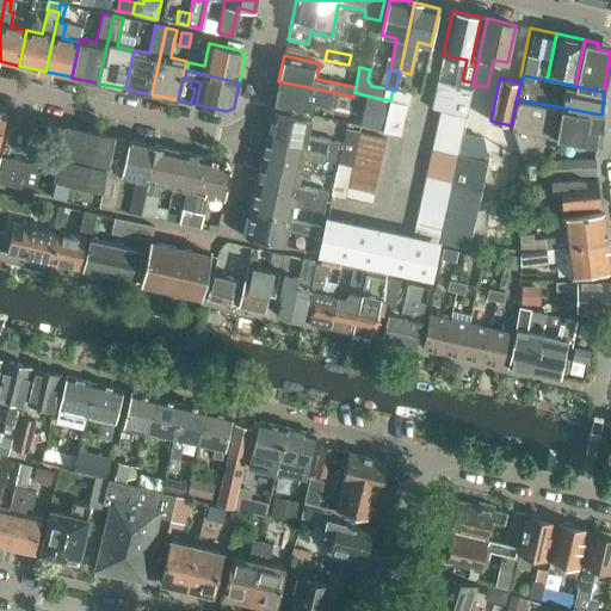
[(335,105),(338,93),(278,81),(273,106),(309,113),(312,100),(335,105)]
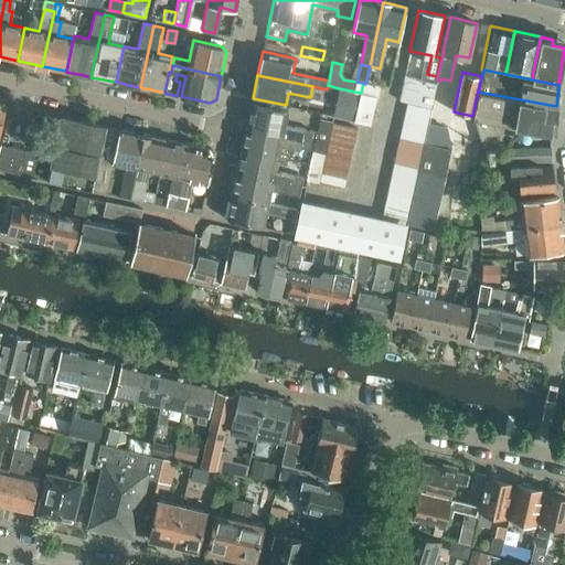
[(411,89),(434,95),(437,82),(413,76),(411,89)]
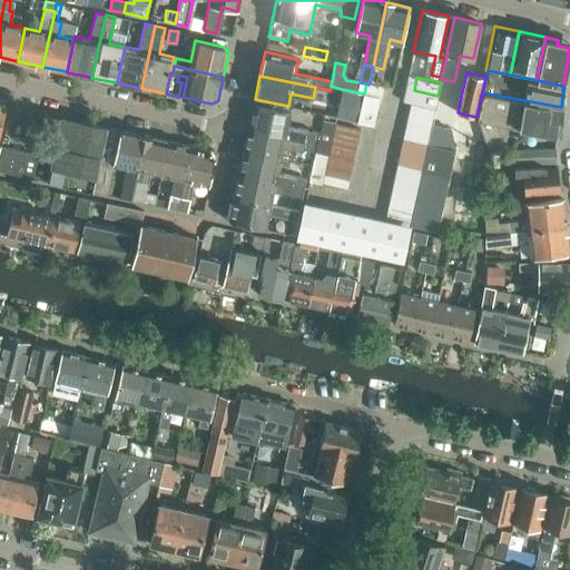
[(364,94),(342,89),(336,116),(359,121),(364,94)]
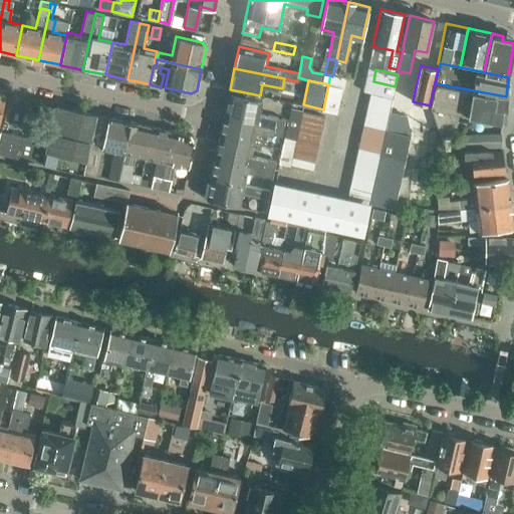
[(370,92),(393,97),(395,86),(373,81),(370,92)]
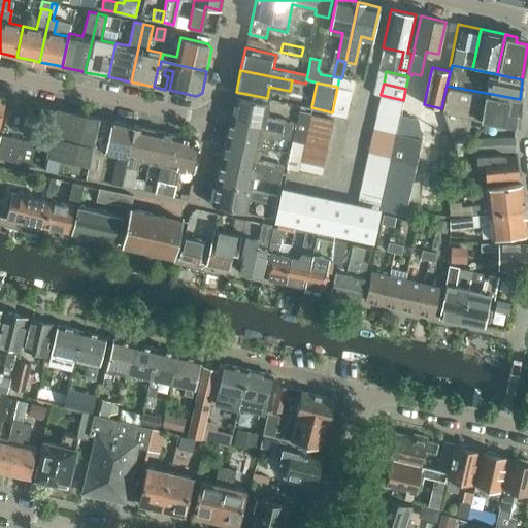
[(518,123),(520,99),(447,86),(442,109),(454,111),(451,127),(455,128),(454,132),(469,135),(472,120),(462,119),(463,112),(518,123)]
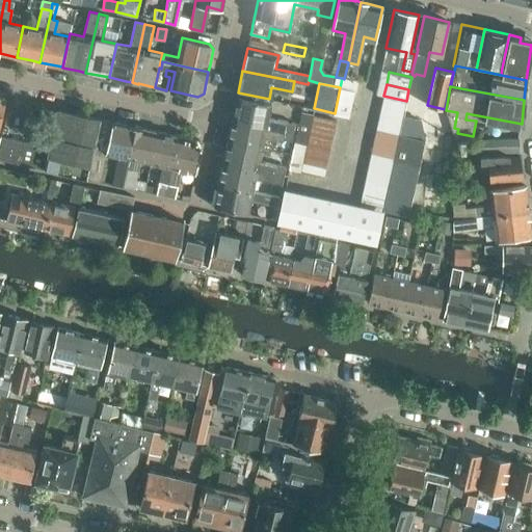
[(237,96),(232,118),(293,131),(295,124),(277,120),(278,114),(274,113),(273,118),(268,117),(271,103),(237,96)]
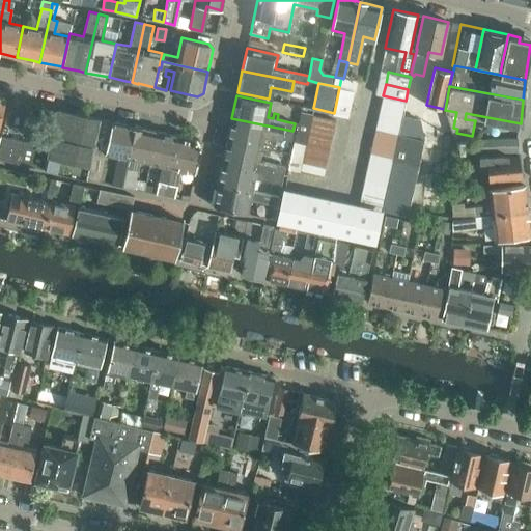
[(402,112),(403,109),(406,101),(383,95),(381,107),(402,112)]
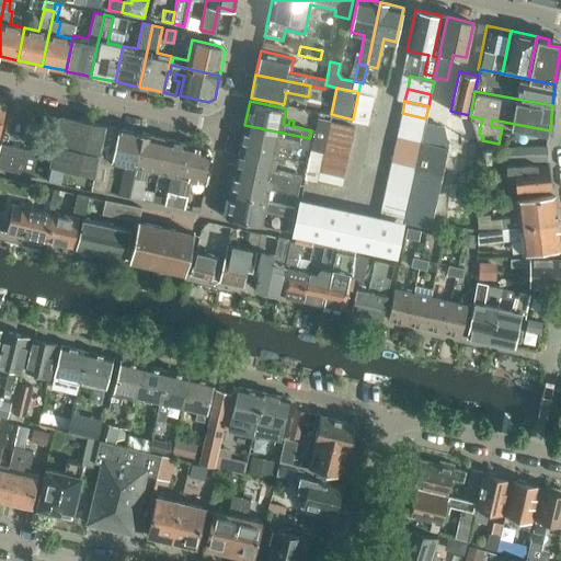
[(328,134),(331,122),(332,115),(319,112),(305,179),(318,181),(320,169),(323,157),(325,146),(328,134)]
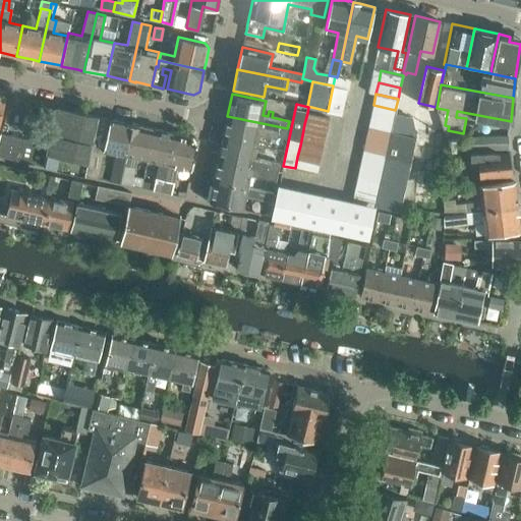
[(393,121),(395,110),(373,105),(370,116),(393,121)]
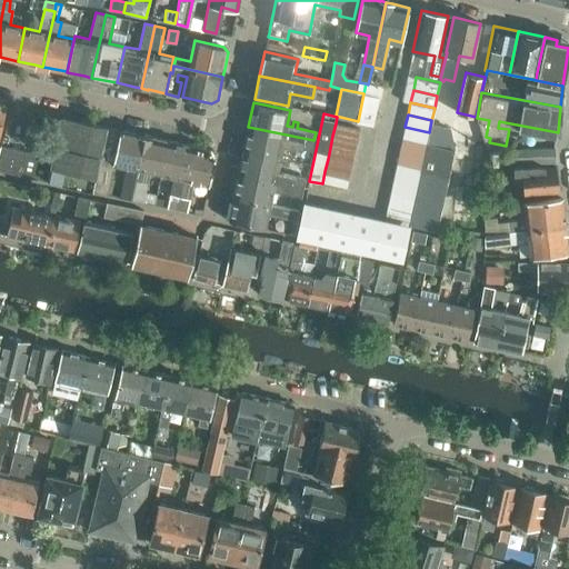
[(413,206),(410,218),(409,225),(436,230),(455,148),(450,128),(438,126),(440,119),(432,117),(431,120),(429,132),(427,145),(423,157),(421,169),(419,181),(416,193),(413,206)]
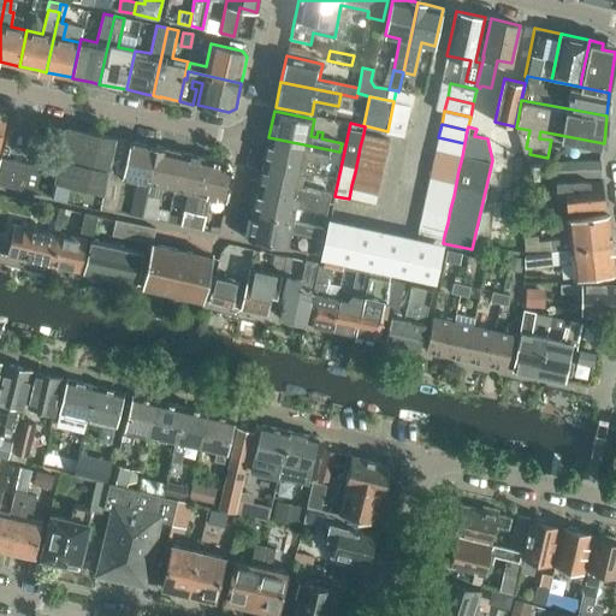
[(52,195),(116,209),(123,177),(130,141),(66,128),(57,170),(52,195)]
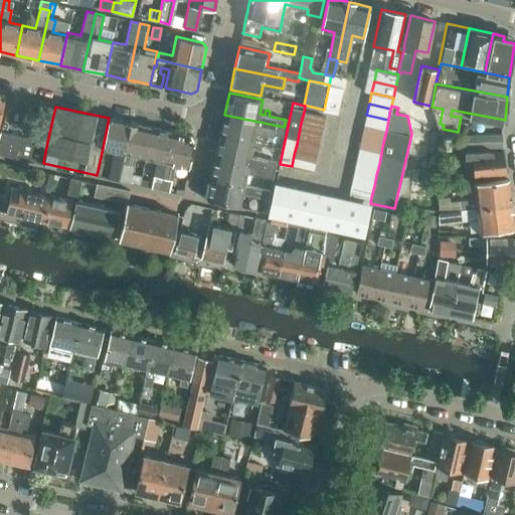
[(325,117),(304,112),(301,123),(323,128),(325,117)]
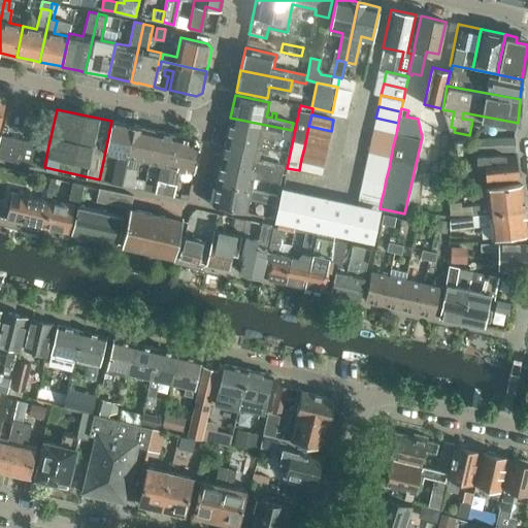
[(291,130),(230,118),(226,139),(260,146),(262,134),(289,139),(291,130)]
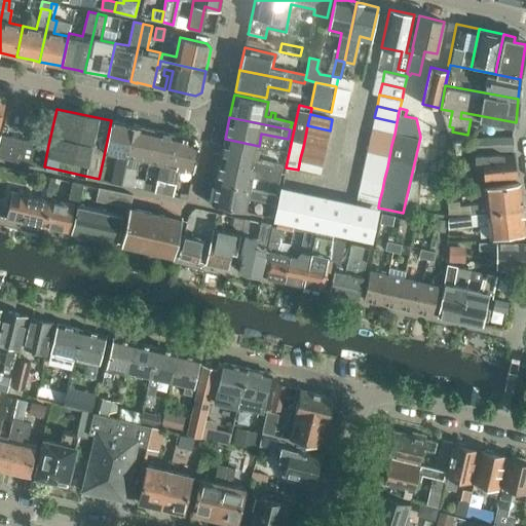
[(395,134),(397,122),(374,117),(372,128),(395,134)]
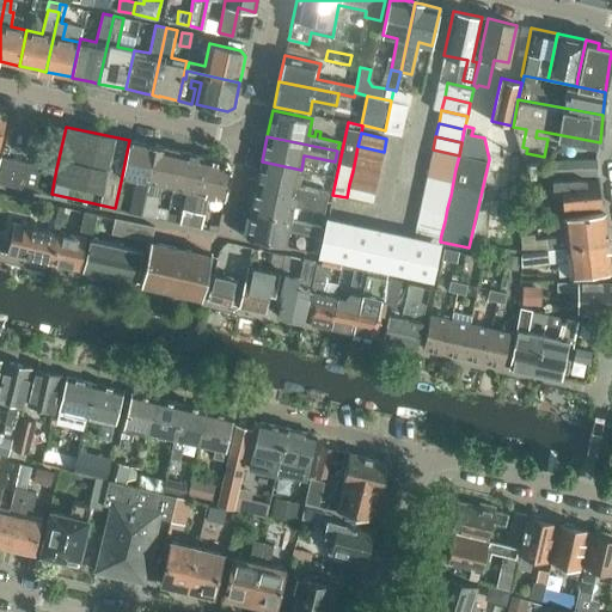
[(148,144),(129,140),(122,176),(136,179),(129,212),(140,214),(155,145),(148,144)]
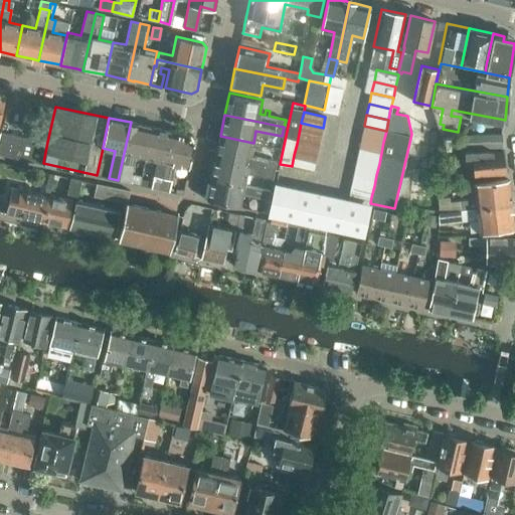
[(135,156),(146,158),(152,128),(137,124),(131,122),(118,180),(129,182),(135,156)]
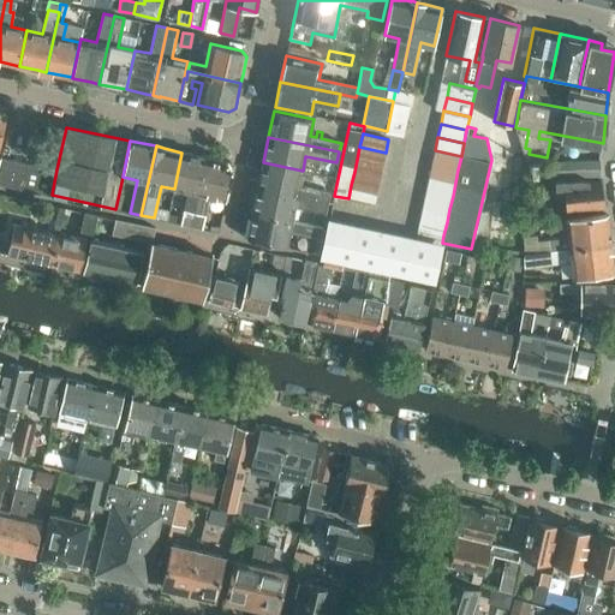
[(383,165),(386,153),(359,147),(357,160),(383,165)]
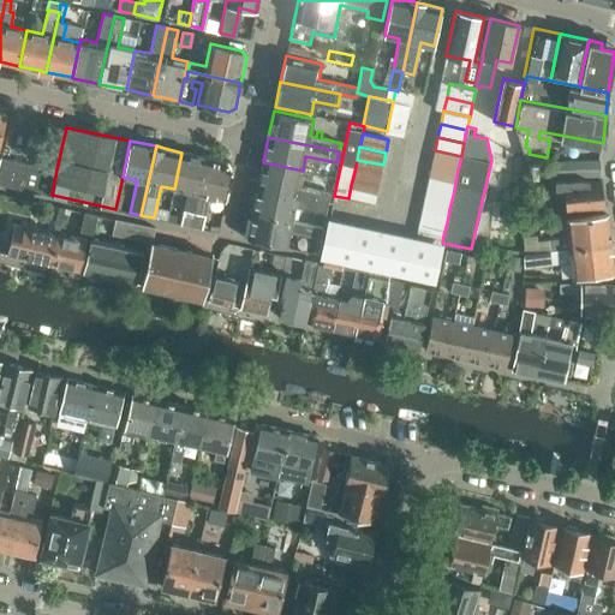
[(435,150),(433,163),(458,169),(461,156),(435,150)]
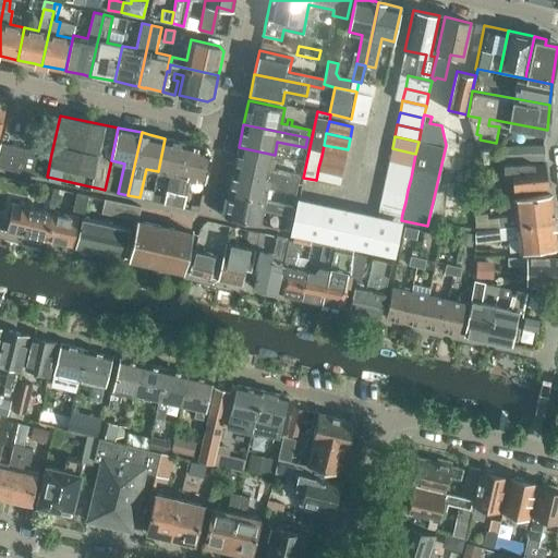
[(164,203),(174,205),(189,143),(165,138),(158,171),(170,173),(164,203)]
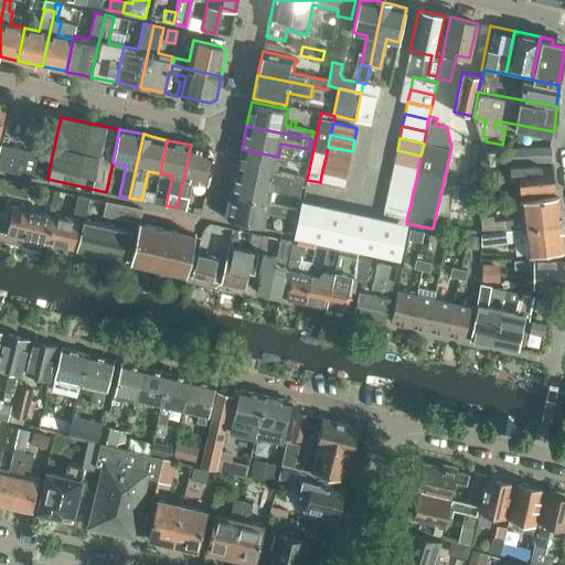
[(52,156),(0,145),(0,146),(0,168),(48,179),(52,156)]
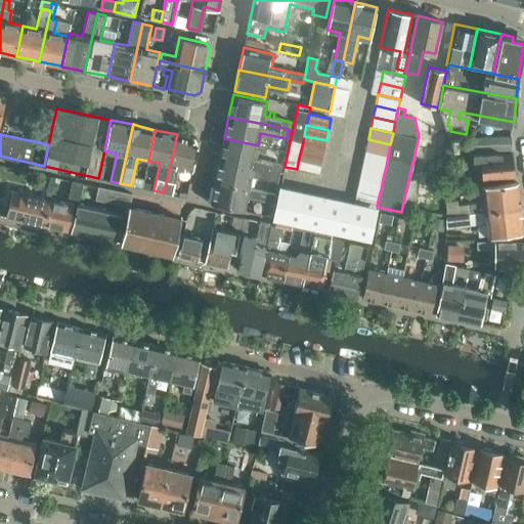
[(177,134),(164,192),(185,198),(187,188),(175,185),(179,167),(191,171),(198,145),(198,144),(193,138),(177,134)]
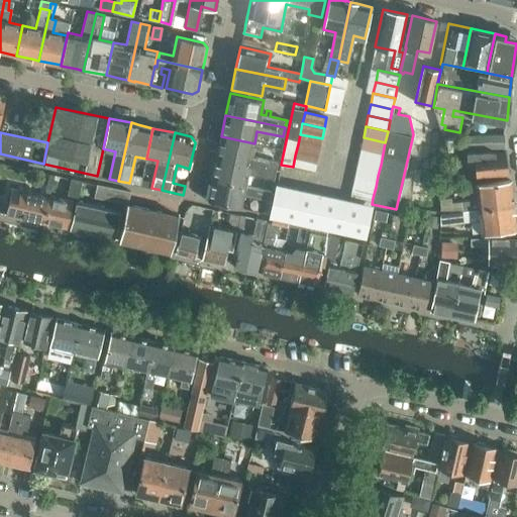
[(300,134),(298,144),(319,149),(322,138),(300,134)]
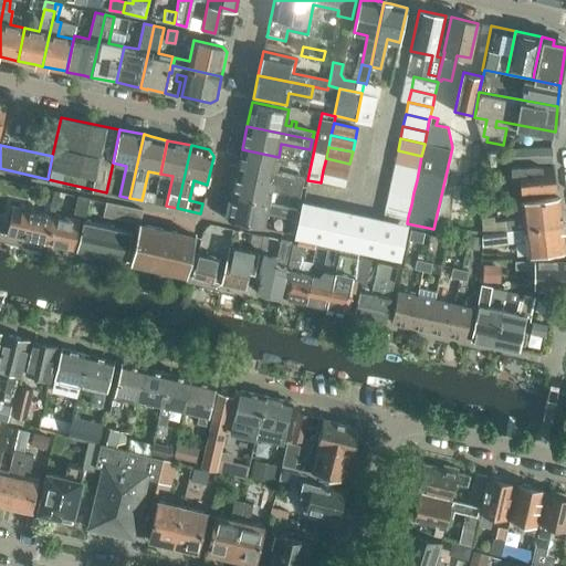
[(512,148),(512,164),(552,161),(552,147),(512,148)]
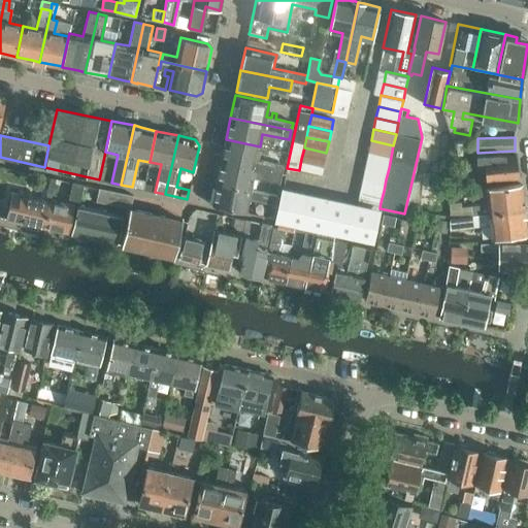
[(226,139),(221,161),(282,173),(284,165),(257,160),(260,146),(226,139)]
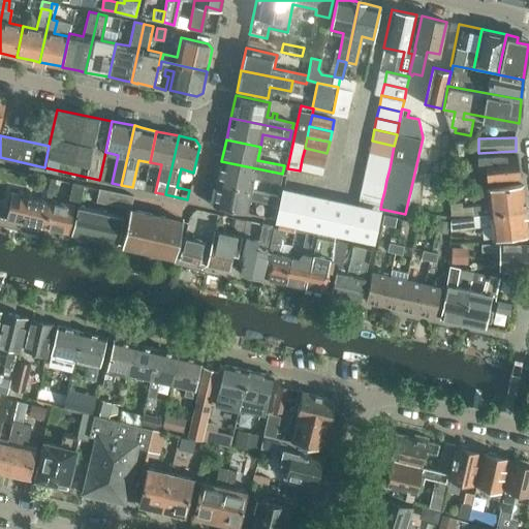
[(372,141),(369,152),(392,157),(394,146),(372,141)]
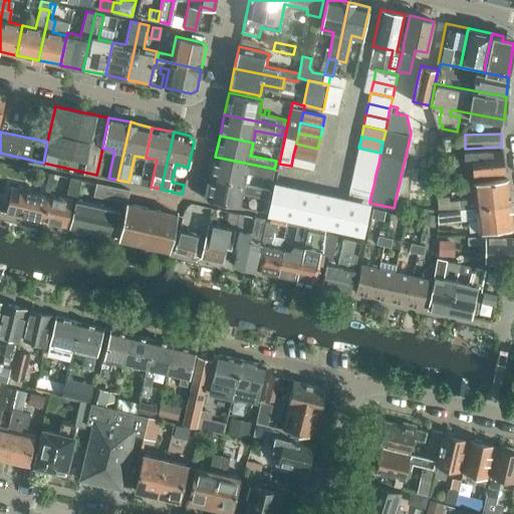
[(296,144),(293,155),(315,160),(317,149),(296,144)]
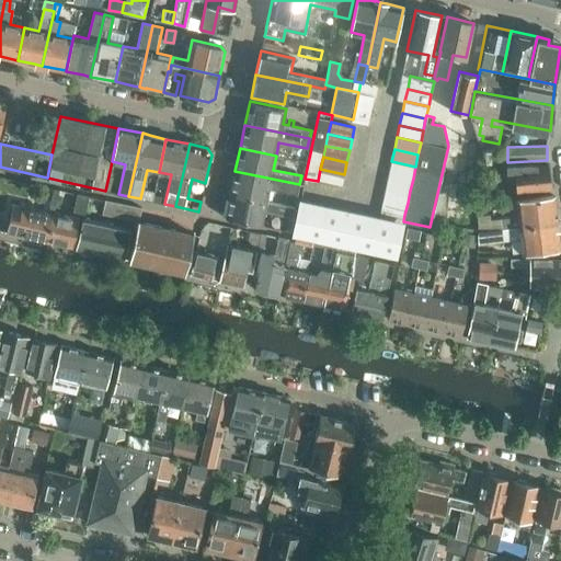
[(391,161),(389,173),(413,179),(415,167),(391,161)]
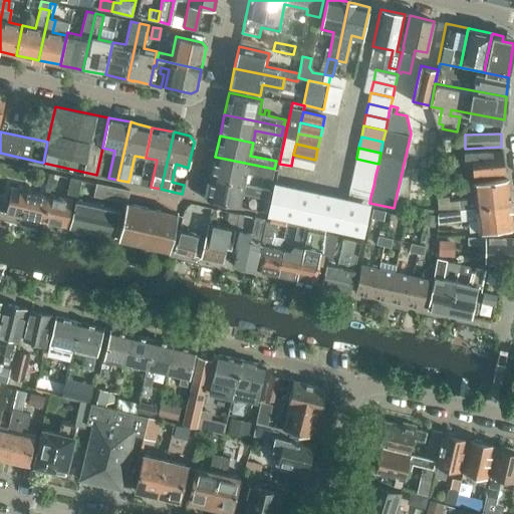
[(504,169),(506,169),(505,158),(502,158),(502,151),(492,152),(492,150),(464,151),(466,161),(473,161),(474,175),(504,172),(504,169)]
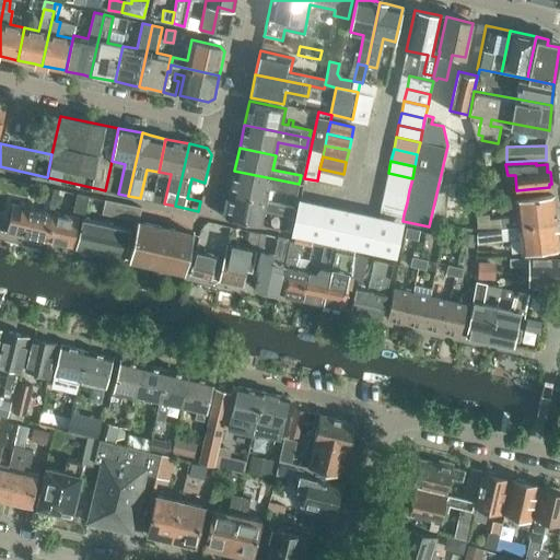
[(319,168),(317,181),(340,186),(343,174),(319,168)]
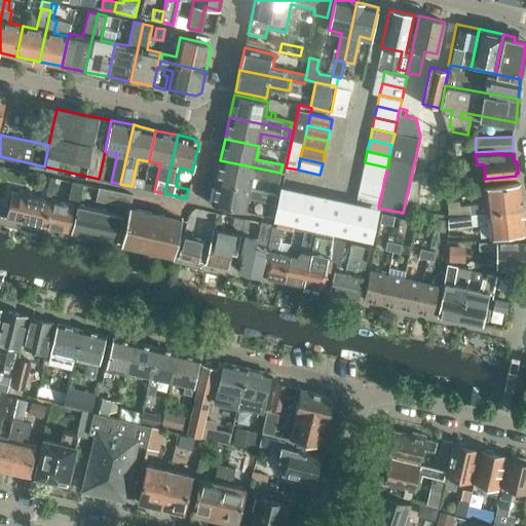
[(220,160),(216,182),(250,189),(252,176),(278,182),(280,173),(220,160)]
